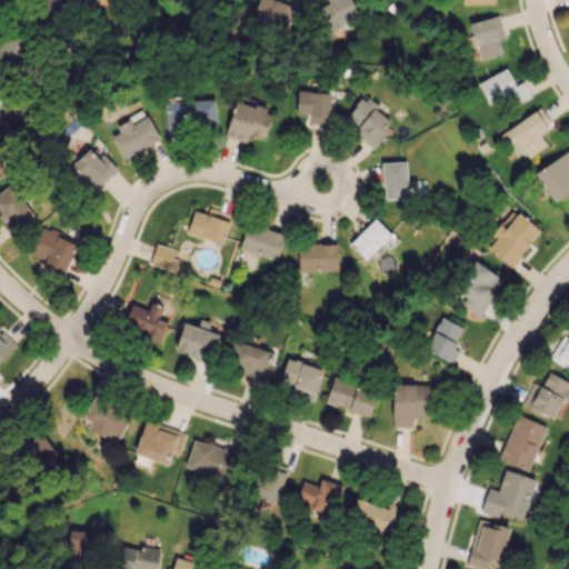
[(258,0),(252,17),(286,31),(298,1),(293,0),(258,0)]
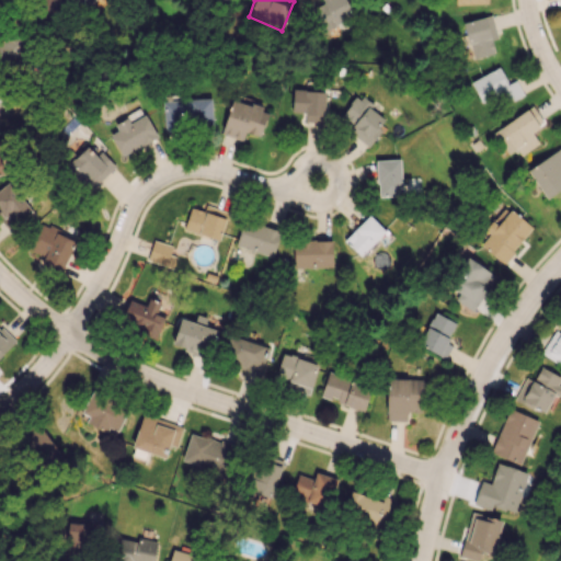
[(322,0),(323,3),(311,8),(321,32),(354,18),(345,0),(322,0)]
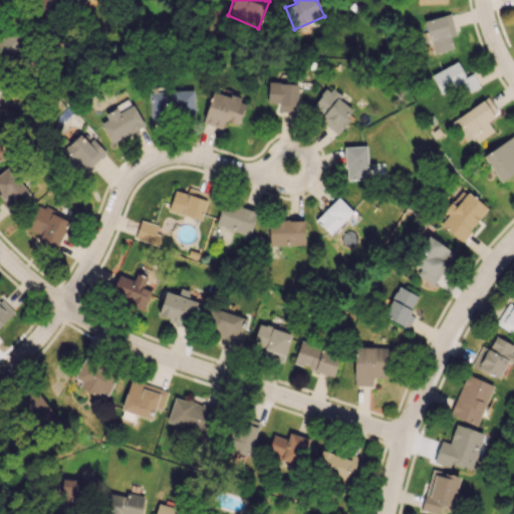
[(433,53),(456,47),(448,14),(424,20),(433,53)]
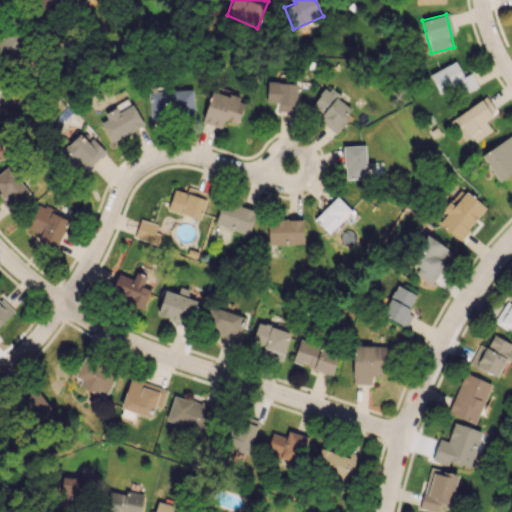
[(0,35),(0,56),(23,55),(22,35),(0,35)]
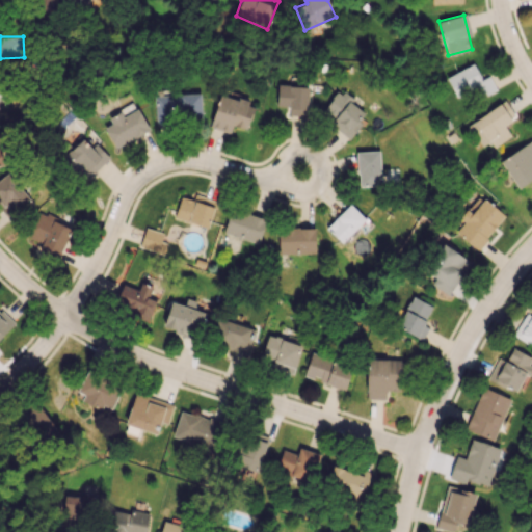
[(458,103),(495,87),(489,76),(481,79),(474,63),(446,76),(458,103)]
